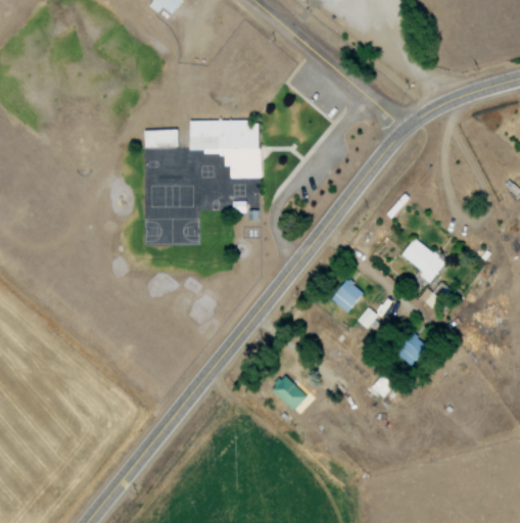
[(183,0),(150,0),(149,3),(171,18),(183,0)]
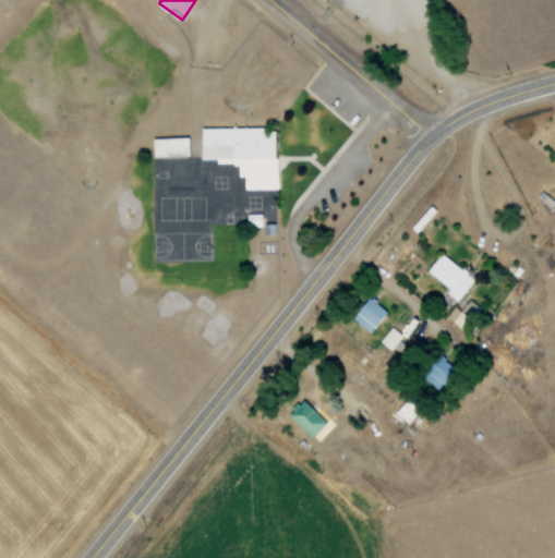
[(202,129),(202,162),(239,162),(239,177),(245,177),(245,190),(277,190),(277,129),(202,129)]
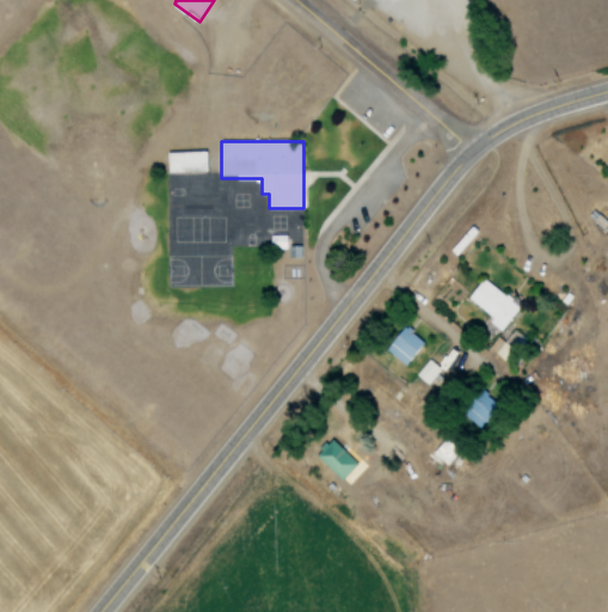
[(169,173),(208,172),(207,151),(169,152),(169,173)]
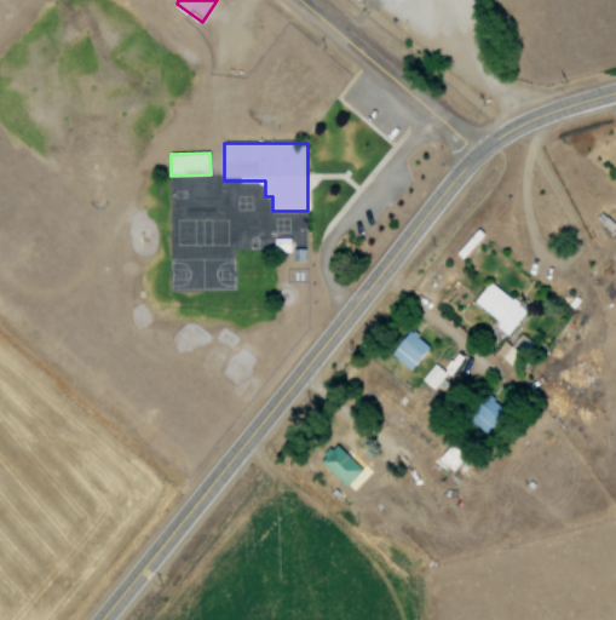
[(511,333),(528,311),(491,281),(473,303),(511,333)]
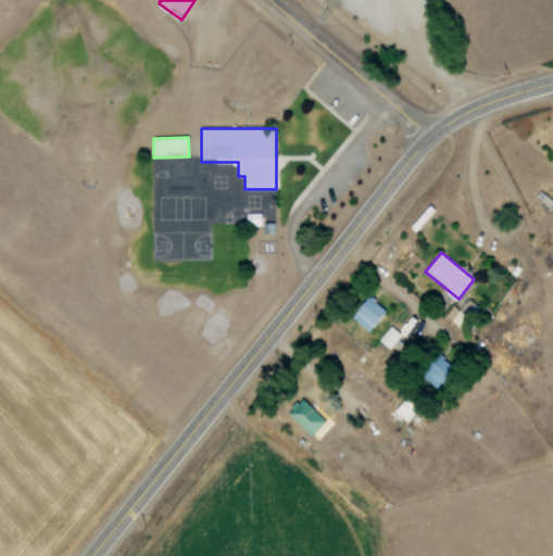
[(352,317),(371,332),(387,311),(368,297),(352,317)]
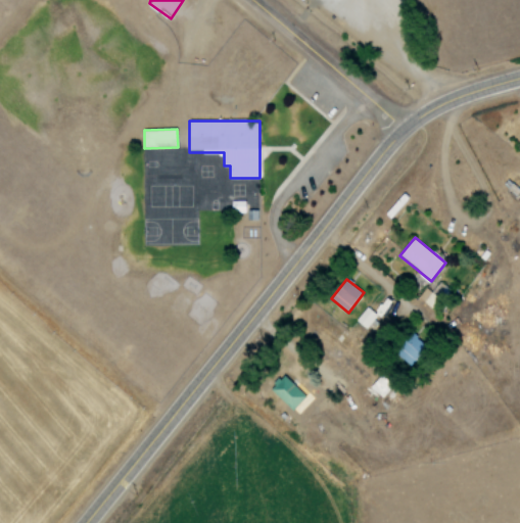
[(353,325),(365,334),(380,317),(369,306),(353,325)]
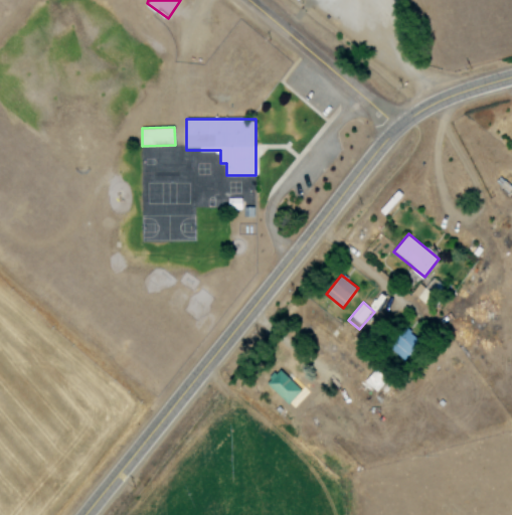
[(403,359),(420,340),(403,326),(387,346),(403,359)]
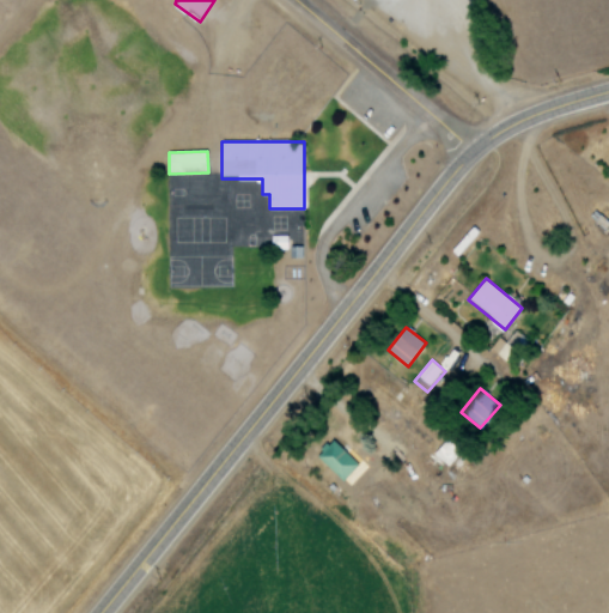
[(343,481),(359,465),(333,441),(317,457),(343,481)]
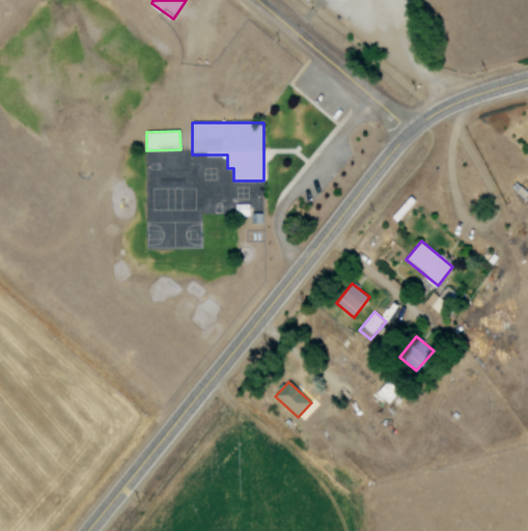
[(377,394),(391,404),(399,393),(385,383),(377,394)]
